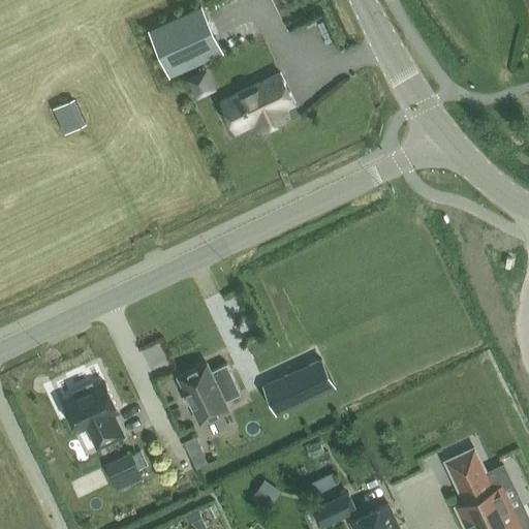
[(222,53),(200,6),(148,30),(169,76),(222,53)]
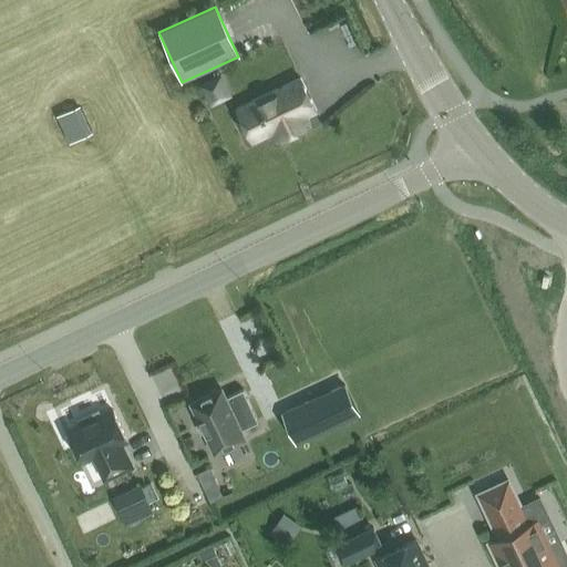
[(204,101),(227,92),(218,69),(195,76),(204,101)]
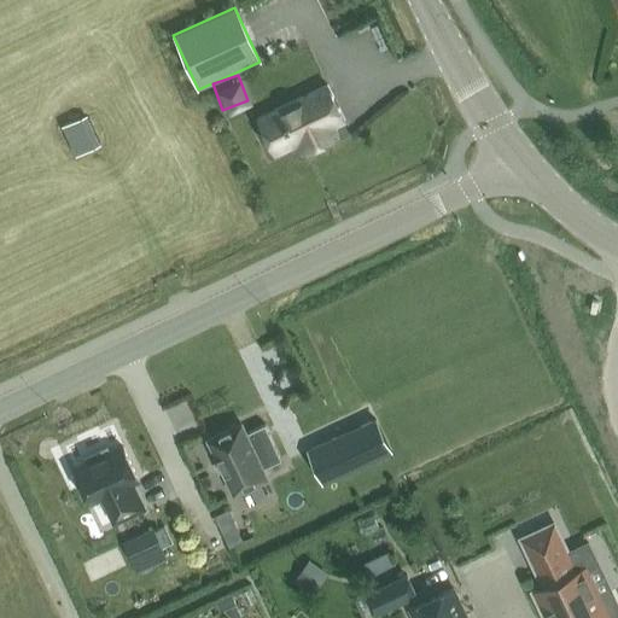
[(338,138),(333,127),(345,122),(327,86),(257,120),(274,155),(307,140),(312,150),(338,138)]
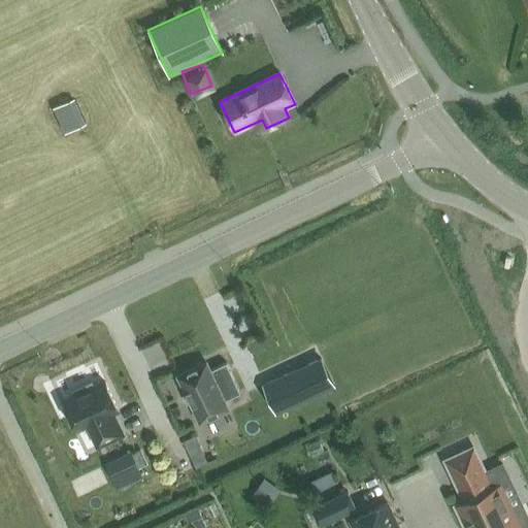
[(59,111),(68,130),(68,131),(80,125),(71,105),(59,111)]
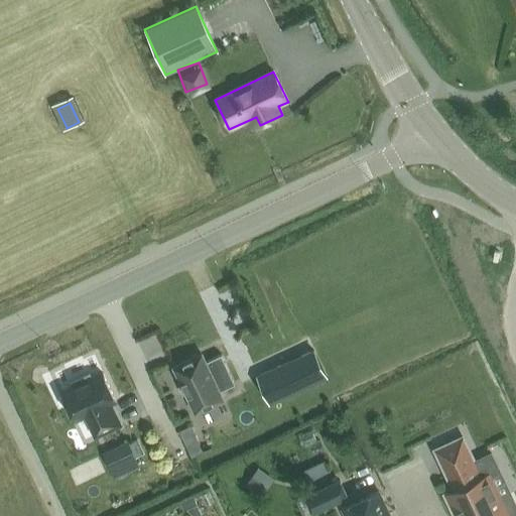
[(313,351),(272,370),(258,377),(265,391),(270,403),(326,377),(313,351)]
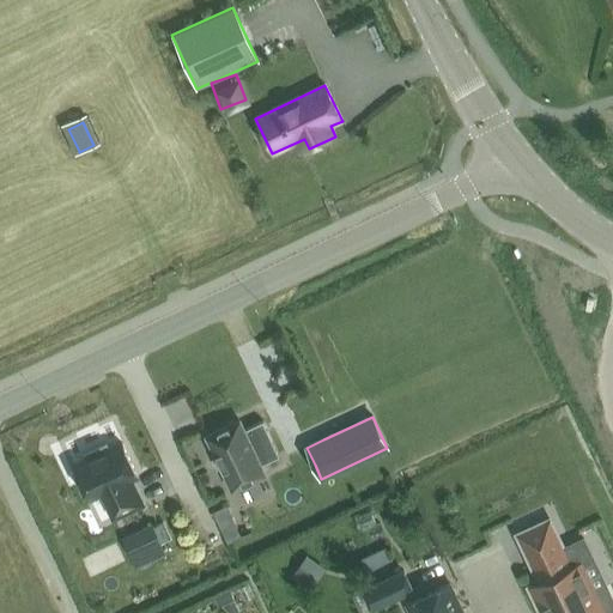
[(262,422),(244,431),(240,422),(207,437),(232,490),(265,474),(260,466),(279,456),(262,422)]
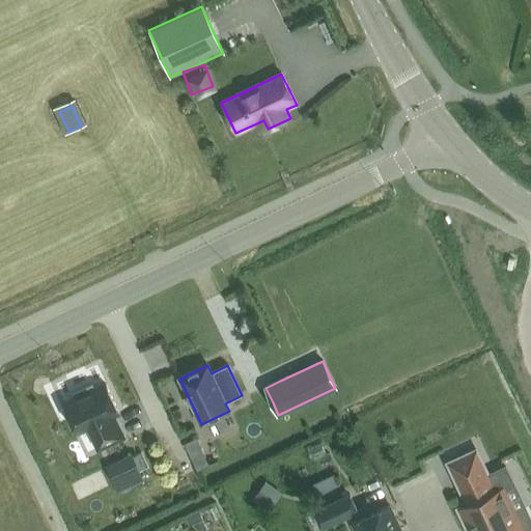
[(76,399),(64,404),(77,431),(88,427),(99,448),(123,437),(116,422),(114,424),(111,416),(119,413),(106,385),(94,390),(92,385),(73,394),(76,399)]
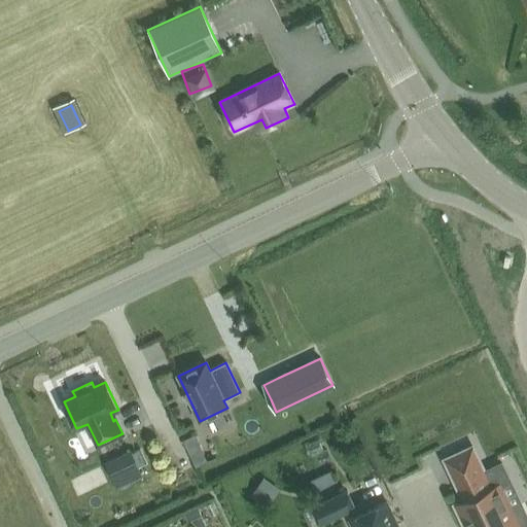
[(464,501),(455,505),(464,524),(468,523),(469,526),(520,526),(526,523),(526,518),(521,505),(512,510),(500,486),(510,482),(501,463),(484,472),(472,448),(445,460),(464,501)]
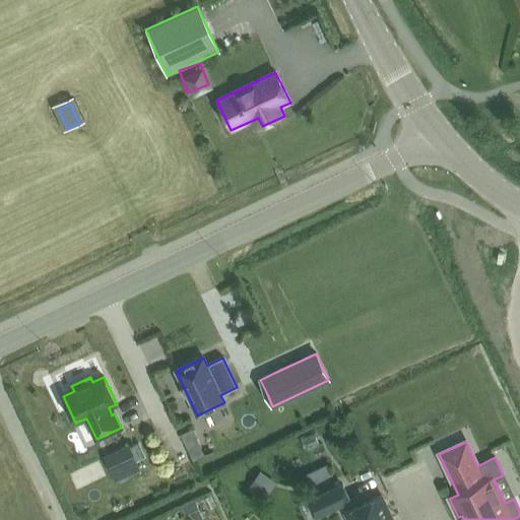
[(341,484),(316,497),(324,514),(349,501),(341,484)]
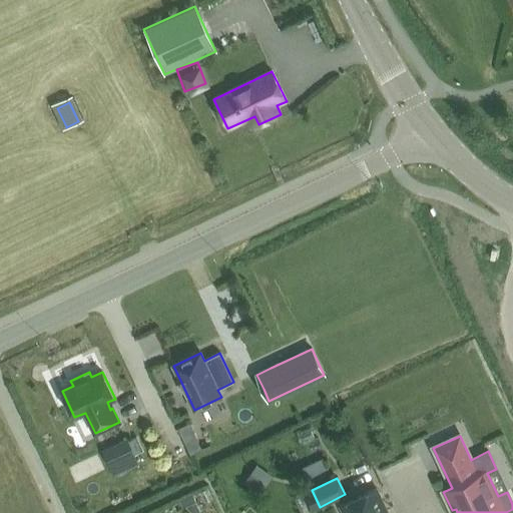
[(387,512),(376,489),(340,505),(343,512),(387,512)]
